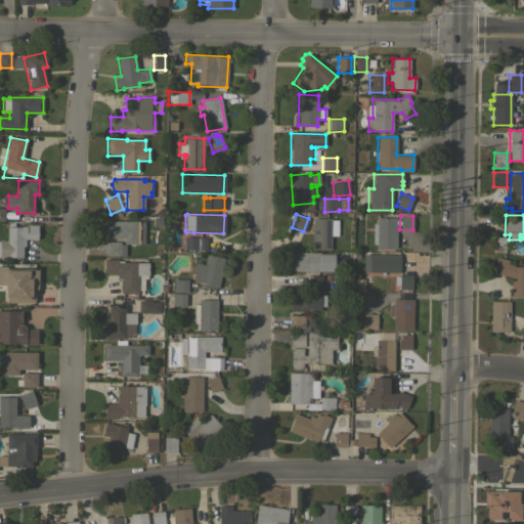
[(396,249),(376,249),(376,245),(373,245),(373,223),(376,223),(376,217),(396,217),(396,249)]
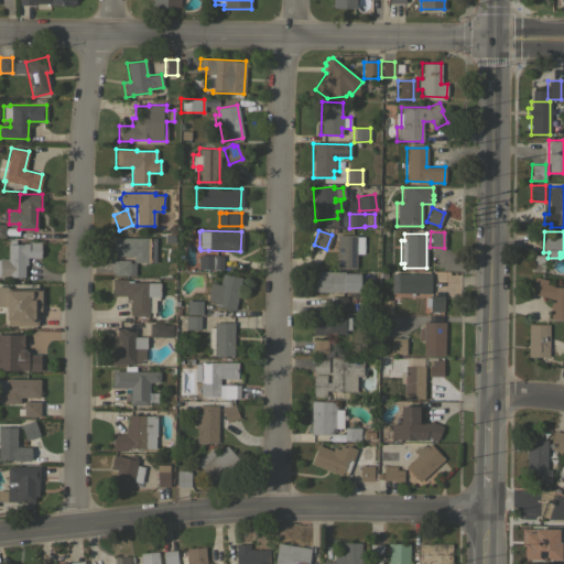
[(336,235),(356,235),(356,268),(336,268),(336,235)]
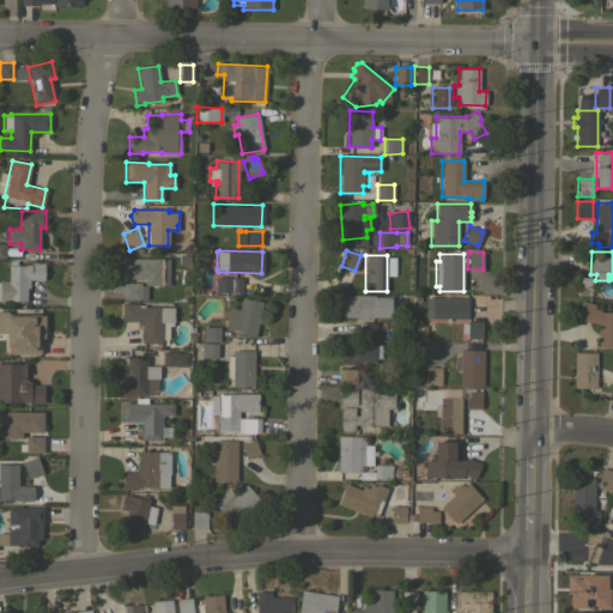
[(161,259),(159,285),(145,285),(145,279),(123,278),(123,259),(161,259)]
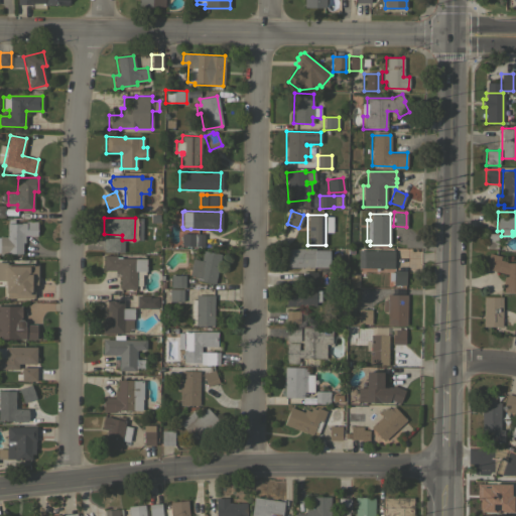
[(0,236),(6,236),(7,223),(25,223),(25,222),(36,222),(36,236),(24,236),(24,243),(22,243),(22,253),(7,253),(7,254),(4,254),(4,255),(0,255),(0,236)]
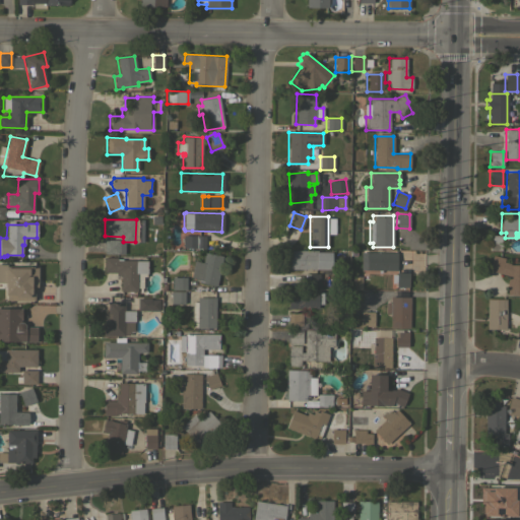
[(205,235),(205,248),(191,248),(191,236),(205,235)]
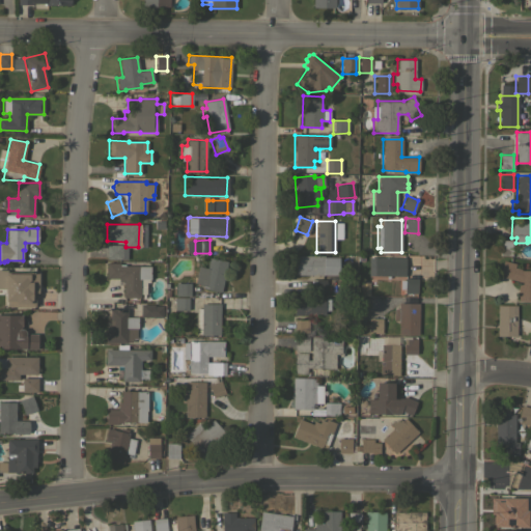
[(500,240),(511,240),(511,255),(500,255),(500,240)]
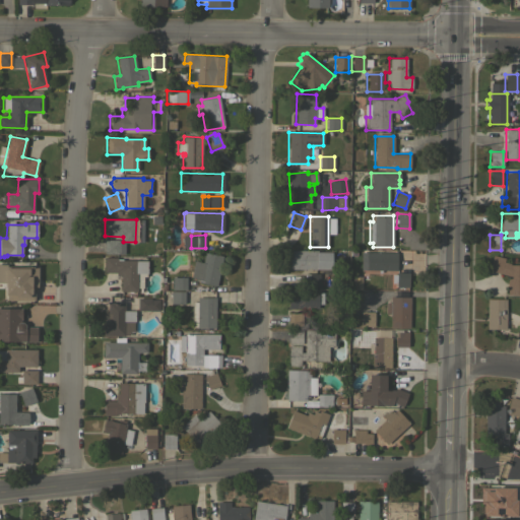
[(119,240),(119,254),(104,253),(104,240),(119,240)]
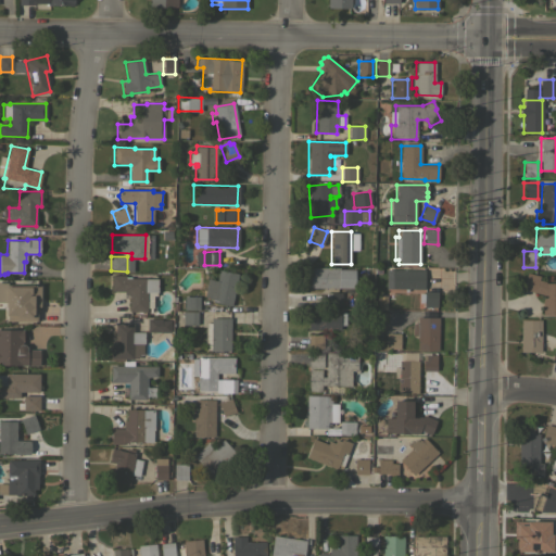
[(341,288),(307,288),(307,267),(339,267),(339,269),(354,269),(354,288),(341,288)]
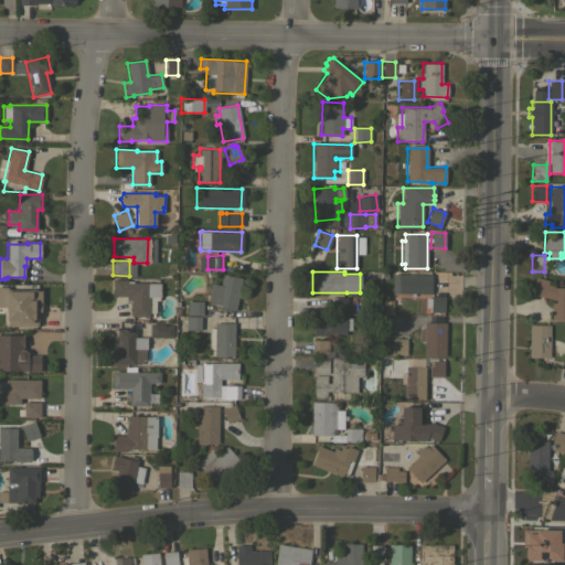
[(211,284),(220,286),(222,274),(242,278),(235,310),(215,307),(216,304),(206,301),(211,284)]
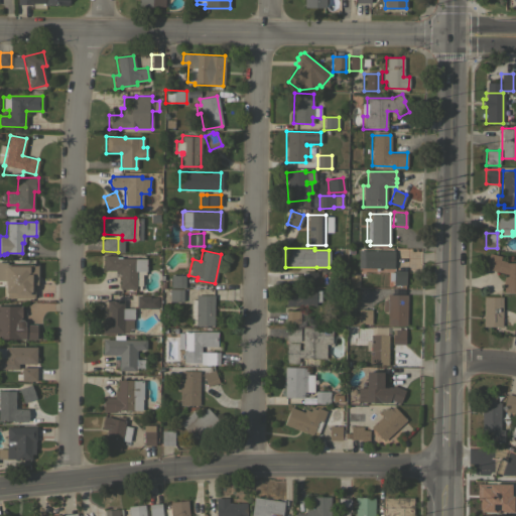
[(393,250),(393,268),(363,267),(363,250),(393,250)]
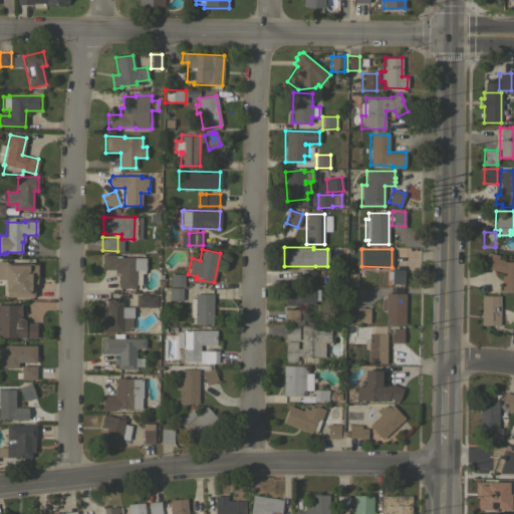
[(501,272),(483,266),(487,252),(498,255),(498,258),(504,260),(504,261),(513,261),(513,291),(501,291),(501,272)]
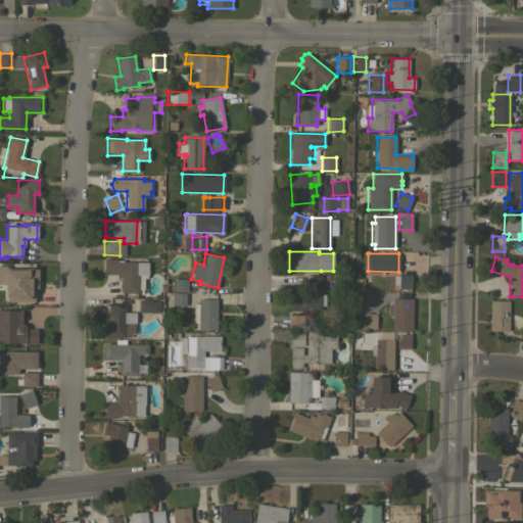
[(117,258),(117,262),(148,262),(148,275),(138,275),(138,293),(121,292),(121,277),(116,277),(116,274),(104,274),(104,258),(117,258)]
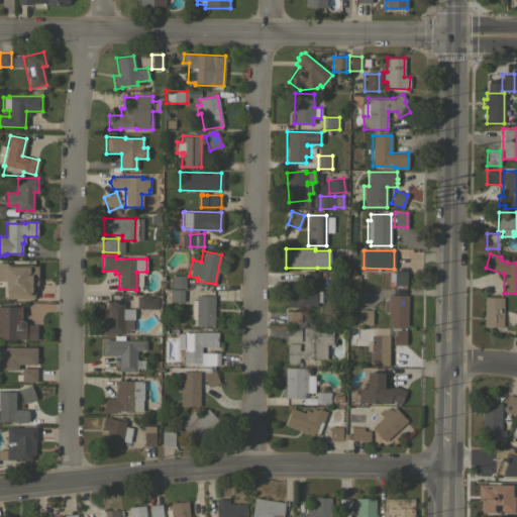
[(6,298),(6,294),(4,294),(4,281),(0,281),(0,263),(6,263),(6,265),(36,265),(36,285),(33,285),(33,298),(6,298)]
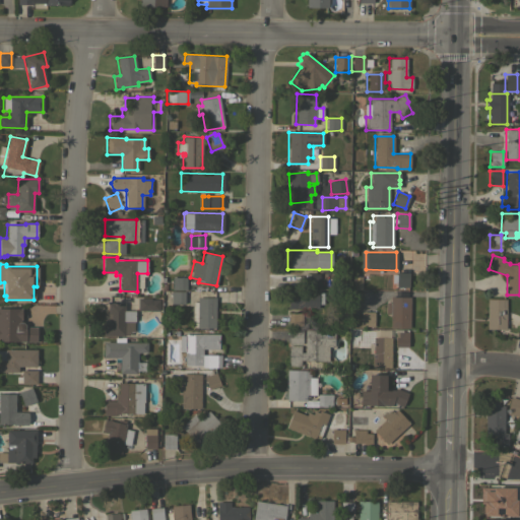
[(408,272),(408,287),(396,286),(396,272),(408,272)]
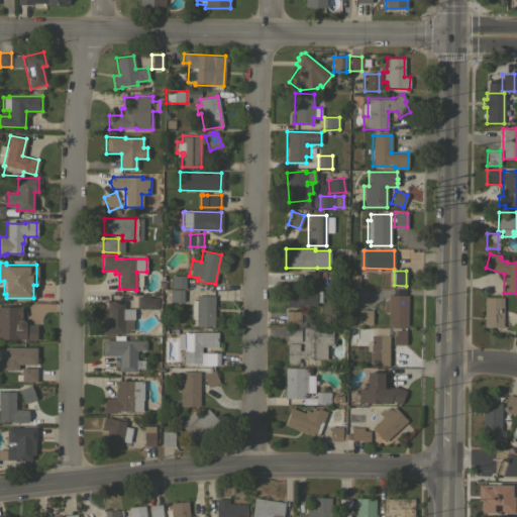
[(317,272),(317,285),(303,284),(303,272),(317,272)]
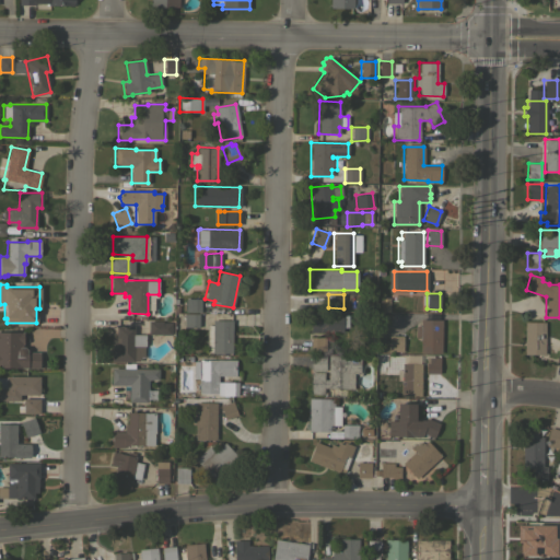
[(200,299),(200,312),(185,312),(185,310),(183,310),(183,304),(185,304),(185,299),(200,299)]
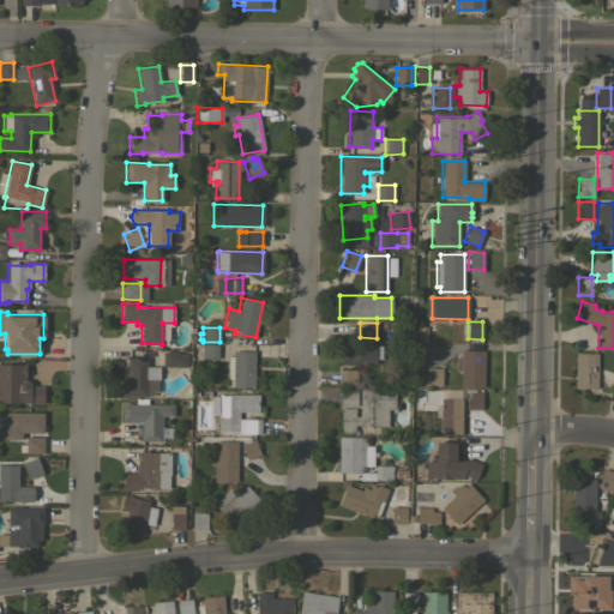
[(339,366),(339,351),(348,351),(348,344),(369,344),(369,342),(375,342),(375,341),(385,341),(385,345),(381,345),(381,359),(375,359),(375,365),(371,365),(371,366),(339,366)]
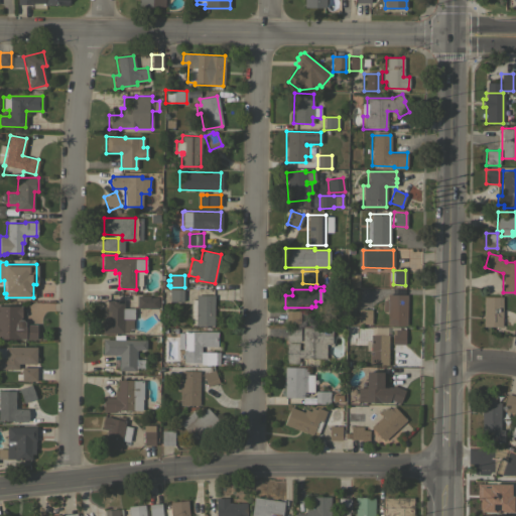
[(182,289),(182,301),(169,301),(169,289),(182,289)]
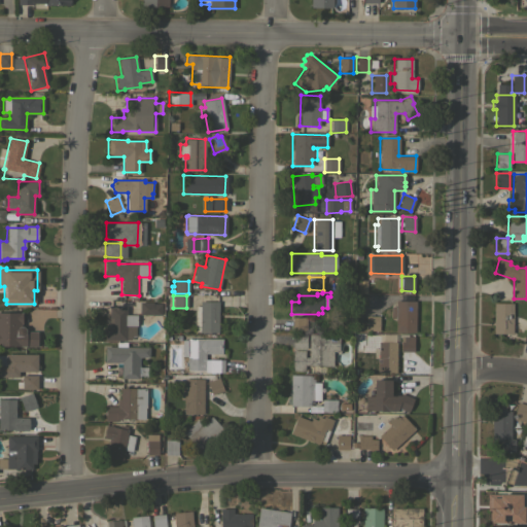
[(218,301),(218,332),(200,332),(200,301),(218,301)]
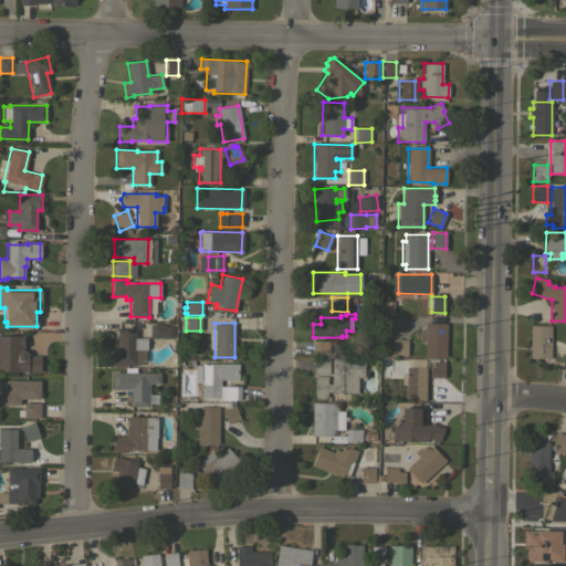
[(446,323),(446,356),(425,356),(425,342),(419,342),(419,329),(425,329),(425,323),(446,323)]
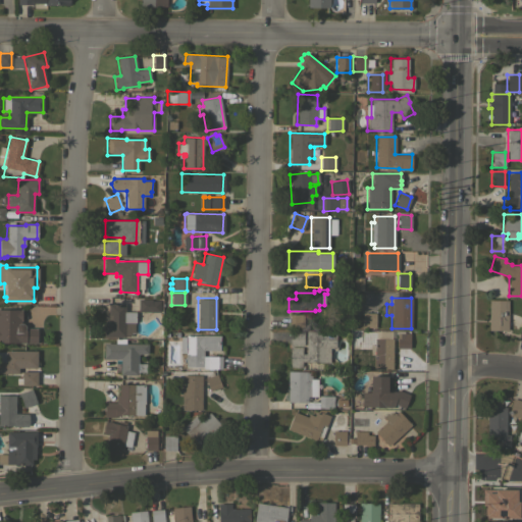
[(138,299),(151,299),(151,301),(159,301),(159,312),(138,312),(138,299)]
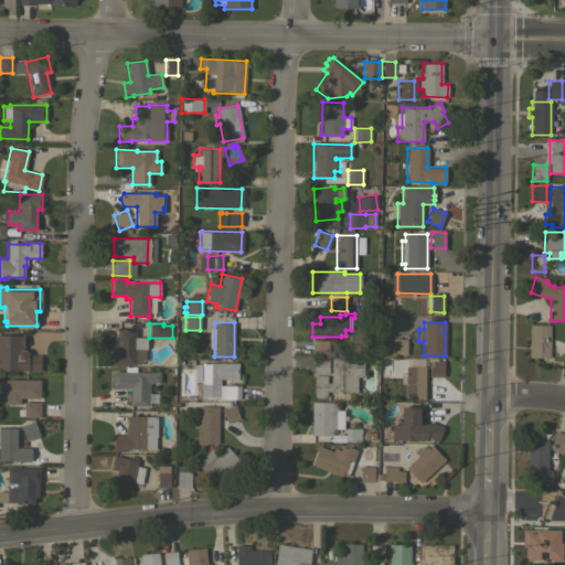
[(550,324),(550,358),(529,358),(529,324),(550,324)]
